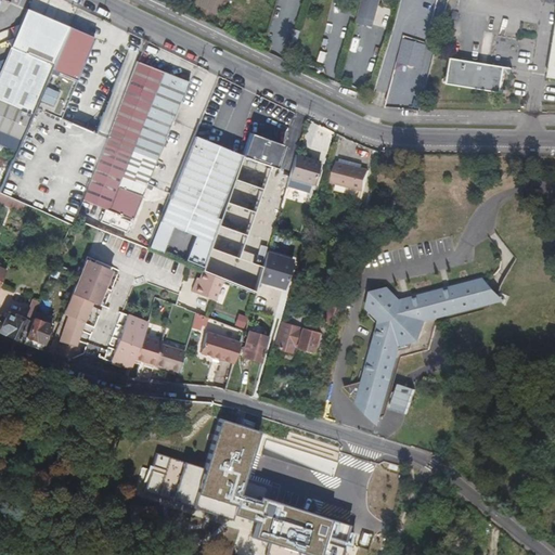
[(373,27),(378,0),(361,0),(357,24),(373,27)]
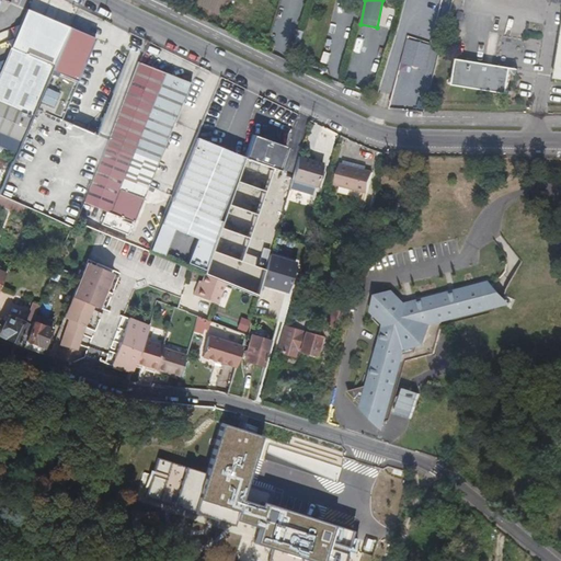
[(16,109),(32,115),(69,27),(26,9),(19,26),(11,30),(14,38),(7,42),(10,48),(0,70),(0,129),(6,133),(16,109)]
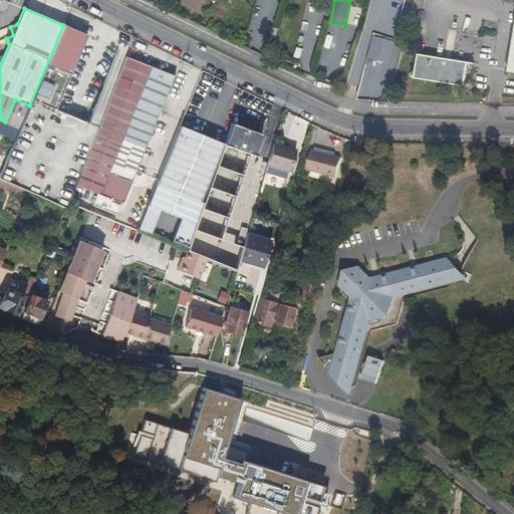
[(316,21),(313,35),(319,36),(322,22),(316,21)]
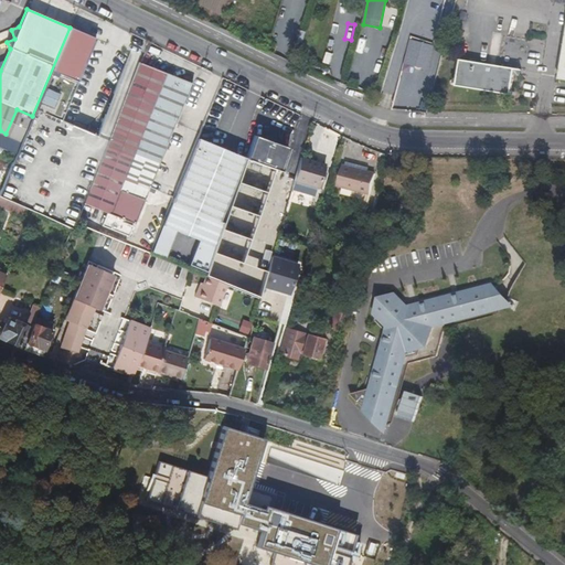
[(82,203),(87,191),(115,124),(104,120),(98,134),(56,116),(72,80),(76,82),(96,38),(71,27),(70,28),(32,116),(16,153),(13,160),(0,189),(0,199),(24,210),(72,230),(82,203)]
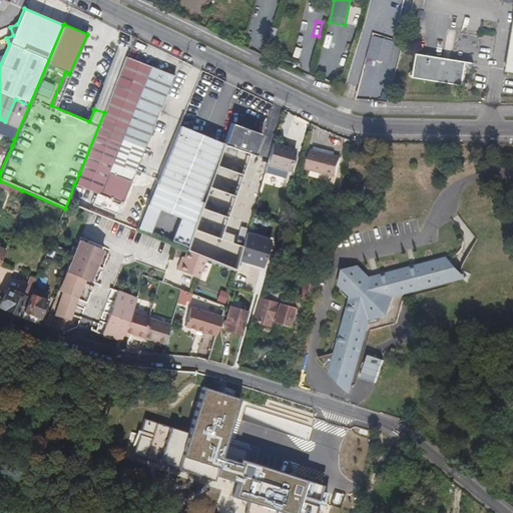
[(367,55),(389,62),(396,40),(373,33),(367,55)]
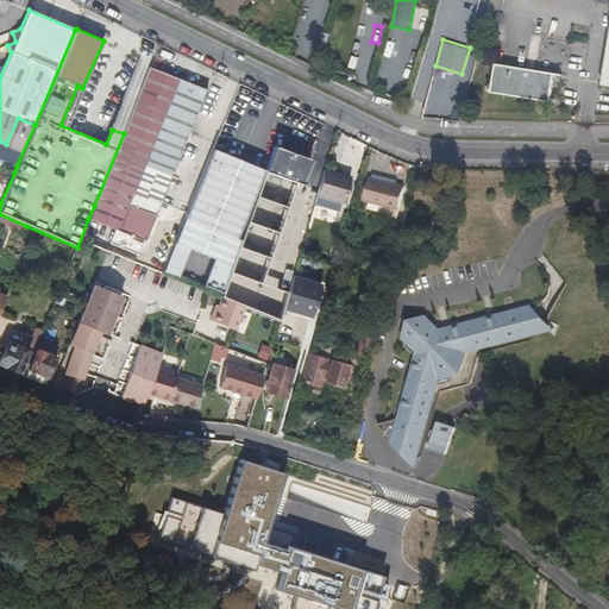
[(488,94),(547,102),(552,75),(493,66),(488,94)]
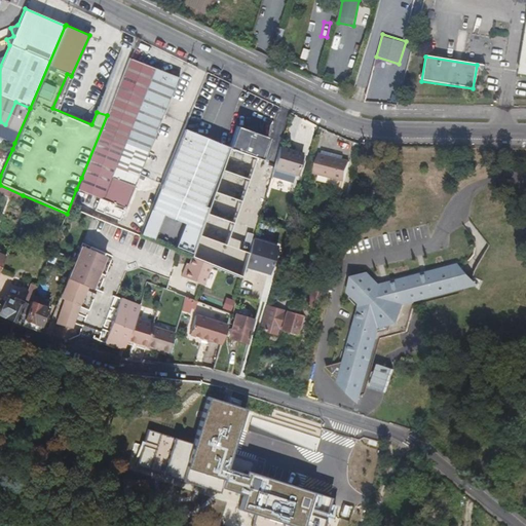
[(124,210),(139,175),(178,78),(129,58),(107,115),(81,178),(76,189),(100,199),(95,211),(119,221),(123,212),(113,208),(114,205),(124,210)]
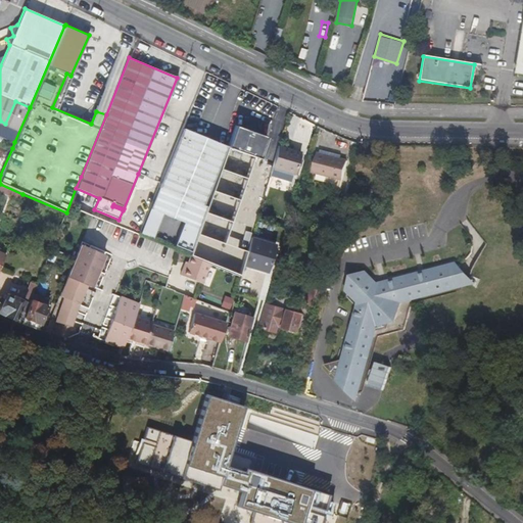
[(252,123),(257,112),(247,107),(242,119),(252,123)]
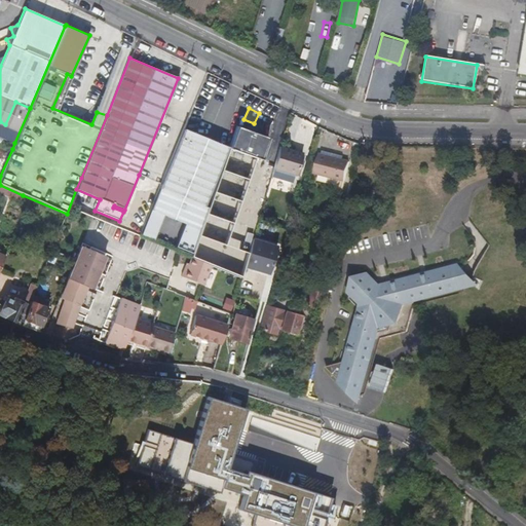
[(229,147),(261,159),(268,138),(237,126),(229,147)]
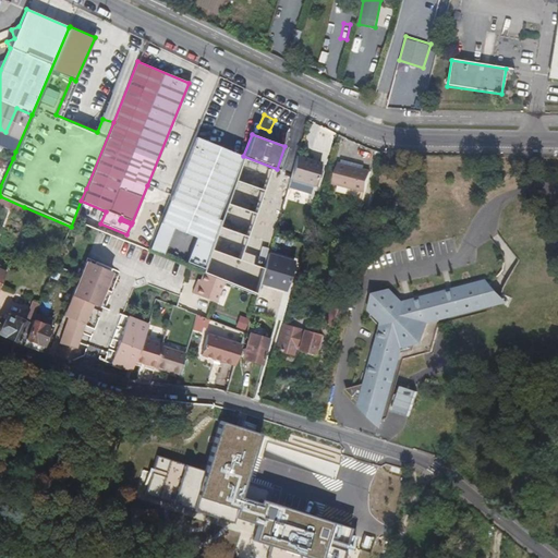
[(195,137),(169,201),(206,217),(217,220),(243,158),(195,137)]
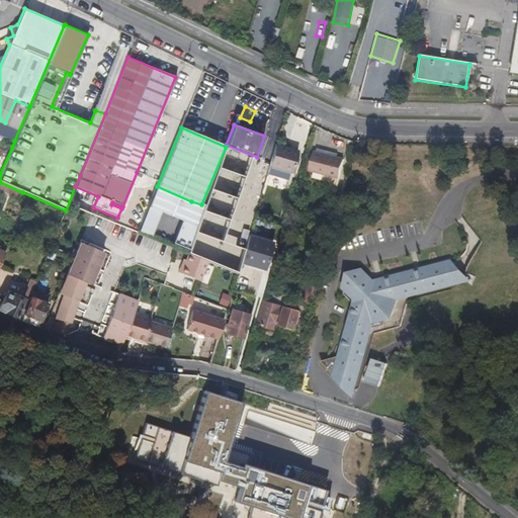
[(356,151),(358,144),(351,141),(349,150),(356,151)]
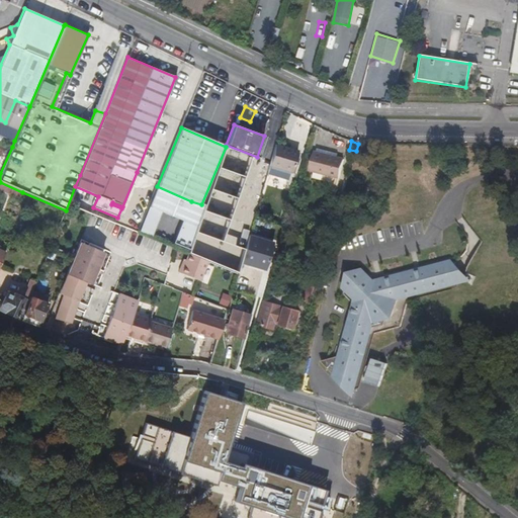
[(291,173),(297,152),(276,145),(269,167),(289,173),(291,173)]
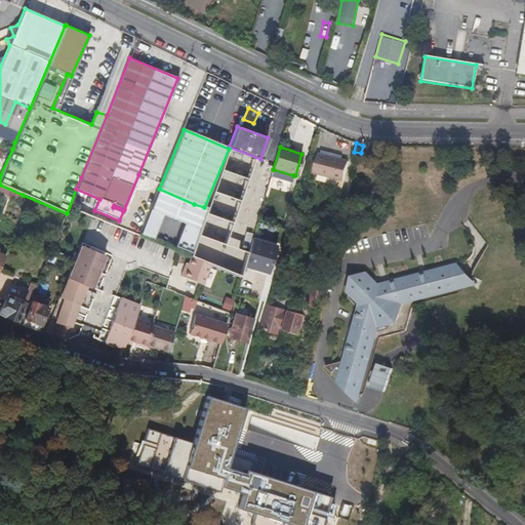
[(345,182),(350,162),(344,160),(345,157),(323,151),(322,155),(320,154),(315,172),(345,182)]
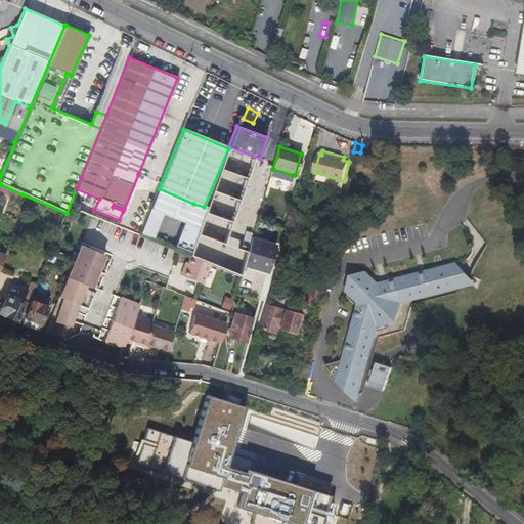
[(293,175),(274,169),(272,176),(291,182),(293,175)]
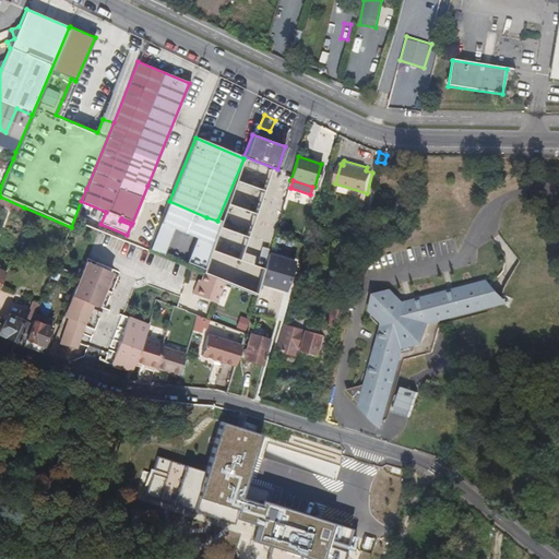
[(24,207),(0,197),(0,209),(20,217),(24,207)]
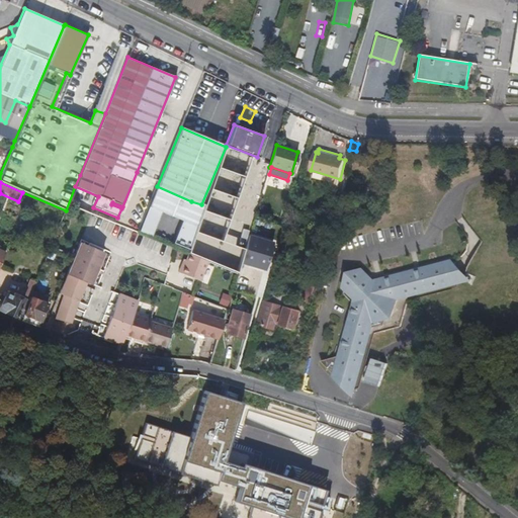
[(191,201),(157,186),(148,207),(161,213),(183,223),(191,201)]
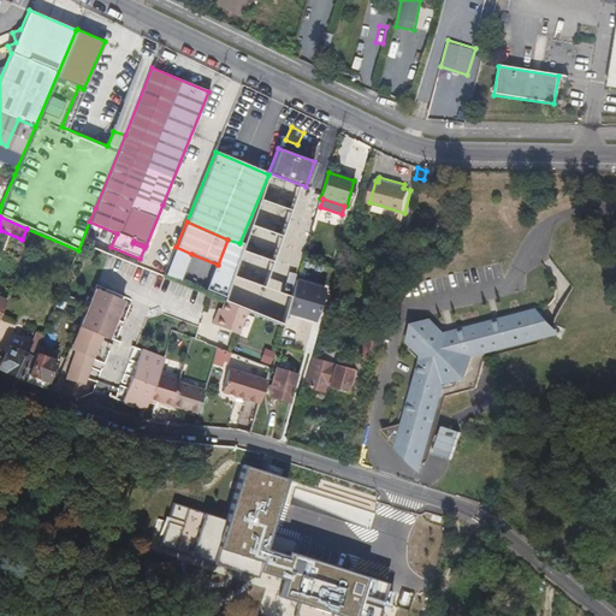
[(240,243),(227,240),(218,265),(206,290),(221,297),(224,298),(243,246),(240,243)]
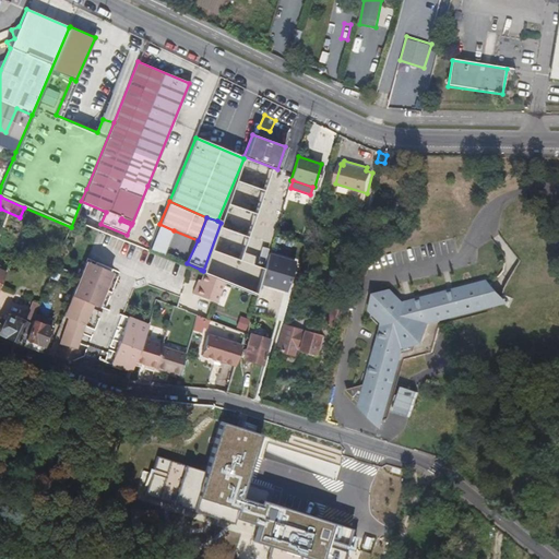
[(164,253),(174,230),(159,224),(150,248),(164,253)]
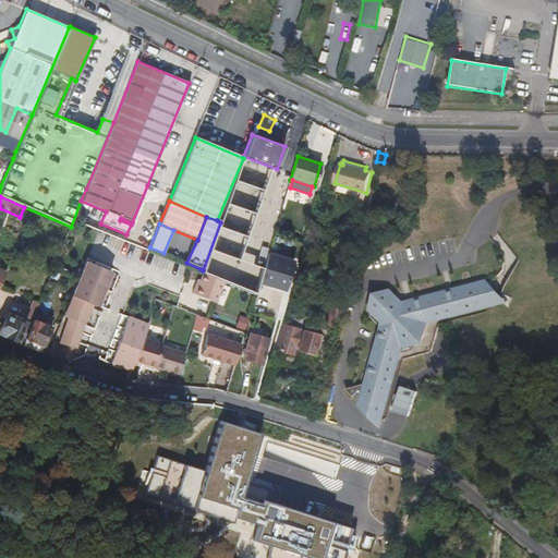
[(259,282),(286,290),(294,261),(268,253),(259,282)]
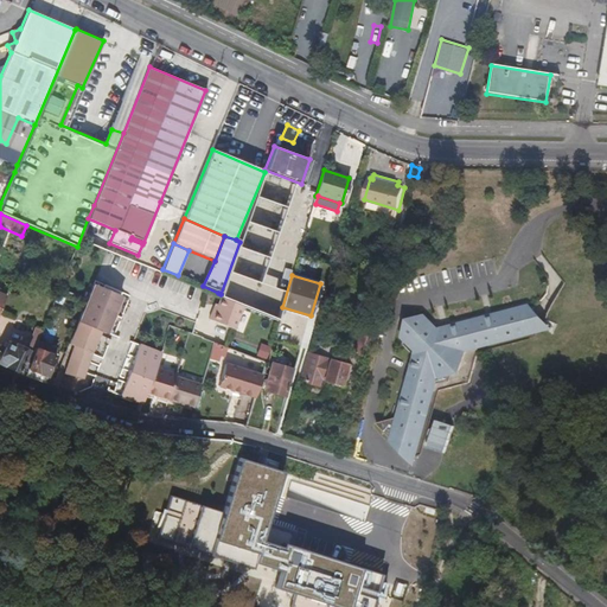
[(83,366),(96,333),(103,336),(119,298),(91,287),(87,300),(66,346),(72,349),(59,387),(77,393),(81,382),(83,366)]
